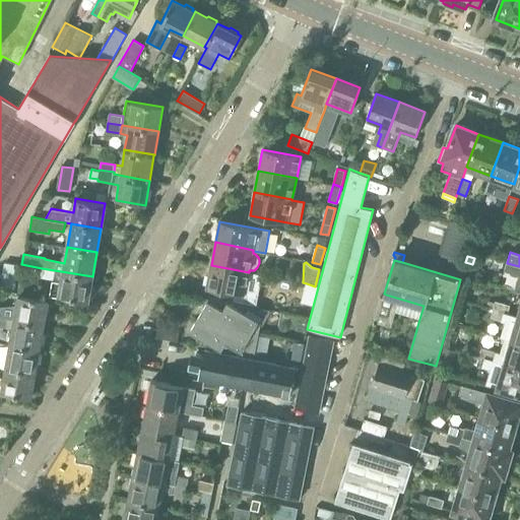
[(4,263),(3,268),(0,285),(14,288),(18,265),(4,263)]
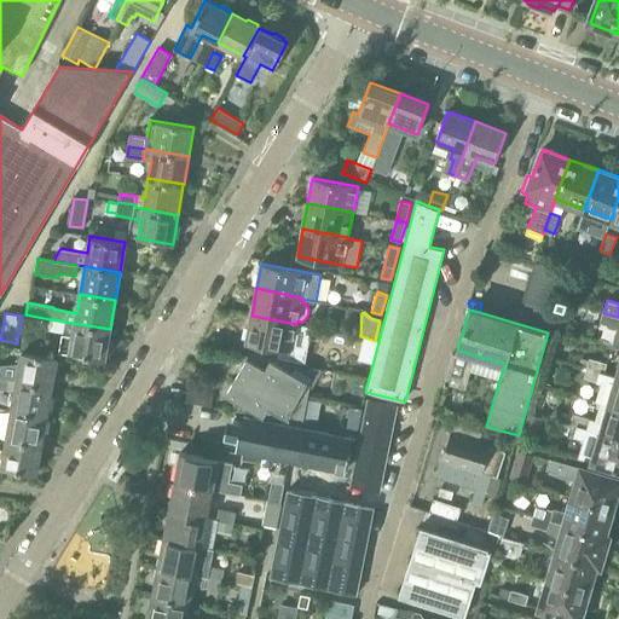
[(618,317),(603,313),(600,323),(617,328),(615,330),(618,330),(618,317)]
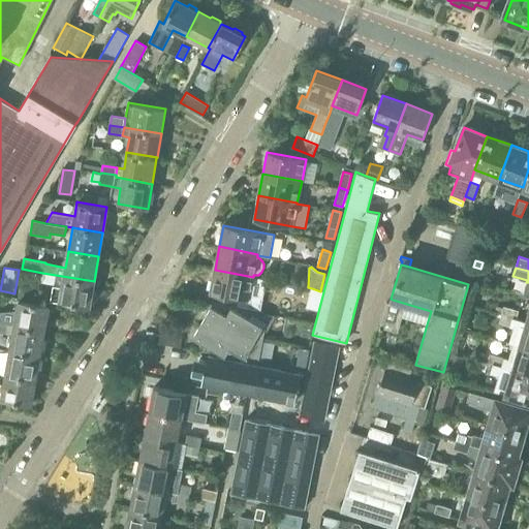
[(253,277),(215,270),(211,292),(249,300),(253,277)]
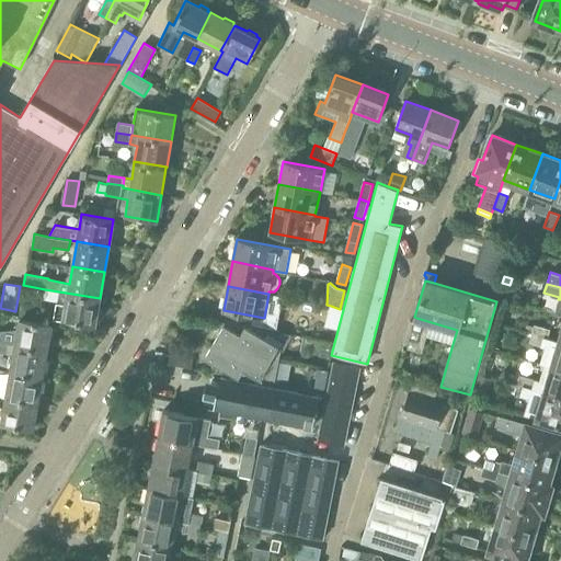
[(100,298),(45,289),(44,299),(57,300),(56,302),(57,304),(55,319),(95,325),(100,298)]
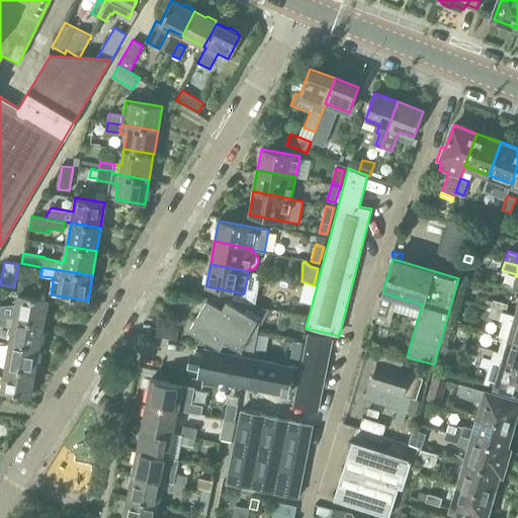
[(19,279),(16,292),(18,293),(30,295),(33,281),(19,279)]
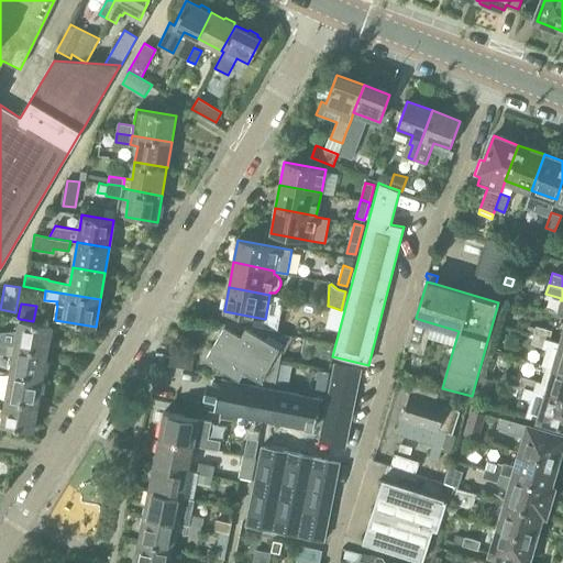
[(341,310),(332,307),(328,324),(337,327),(341,310)]
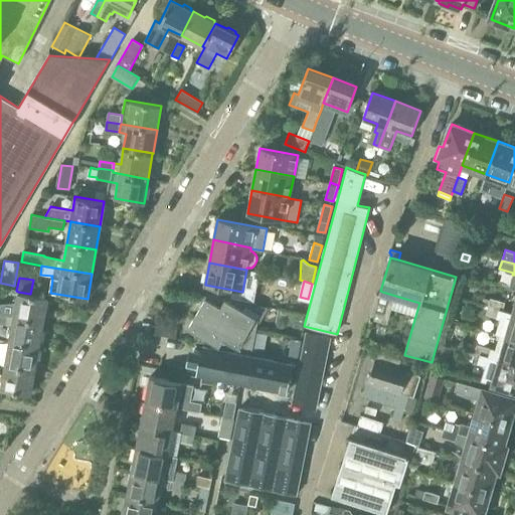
[(14,316),(43,322),(47,297),(30,294),(18,292),(14,316)]
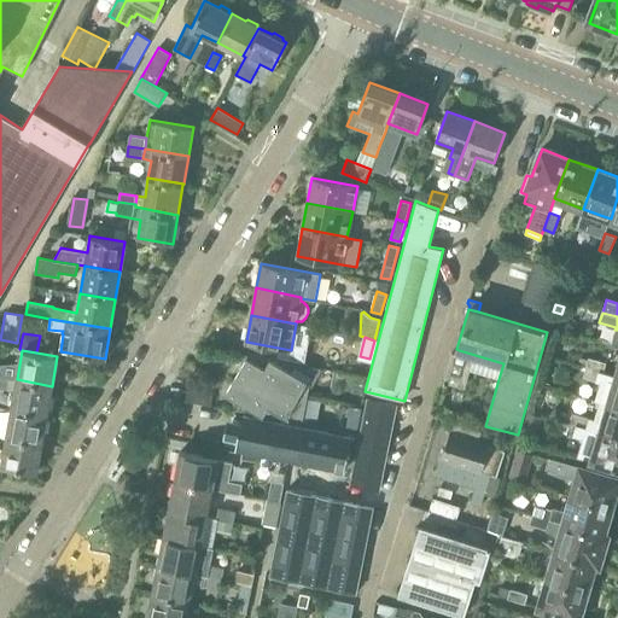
[(250,355),(234,380),(308,396),(308,395),(322,369),(274,361),(270,359),(269,360),(252,356),(250,355)]
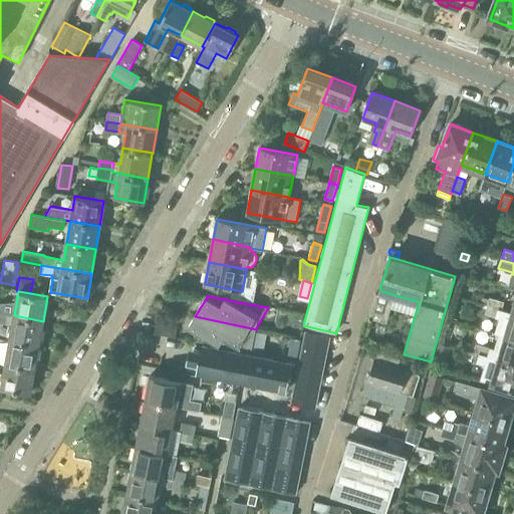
[(489,297),(487,306),(501,310),(504,302),(489,297)]
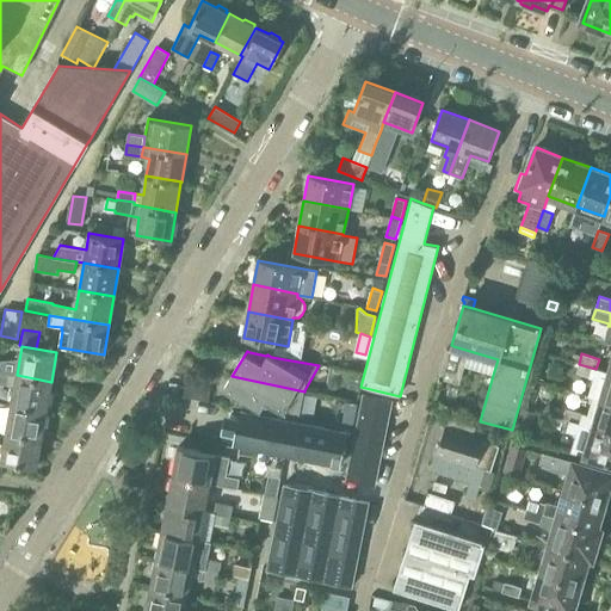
[(576,374),(593,378),(596,369),(579,364),(576,374)]
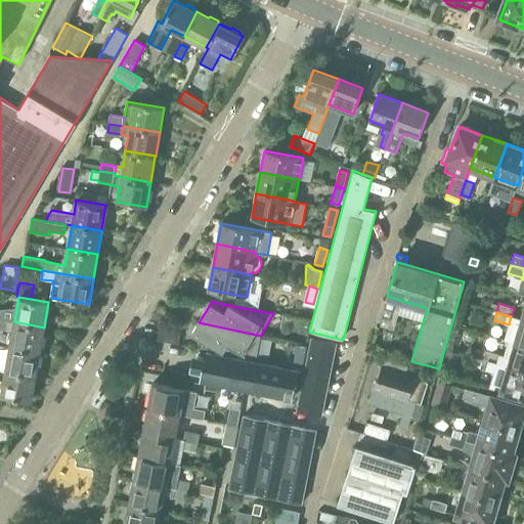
[(508,342),(516,344),(523,346),(523,320),(511,316),(509,324),(505,341),(508,342)]
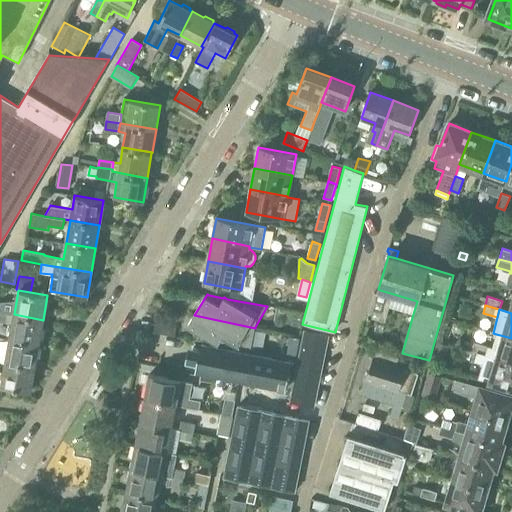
[(12,324),(10,338),(39,343),(43,320),(14,314),(7,314),(0,312),(0,320),(6,322),(5,323),(12,324)]
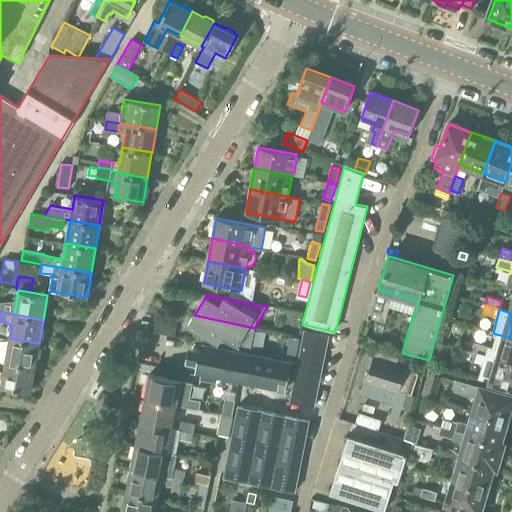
[(251,350),(255,328),(194,315),(188,325),(192,327),(191,338),(193,339),(251,350)]
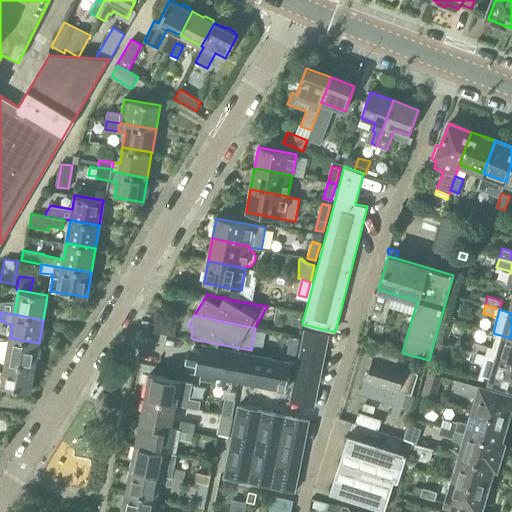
[(165,335),(166,326),(156,324),(154,332),(165,335)]
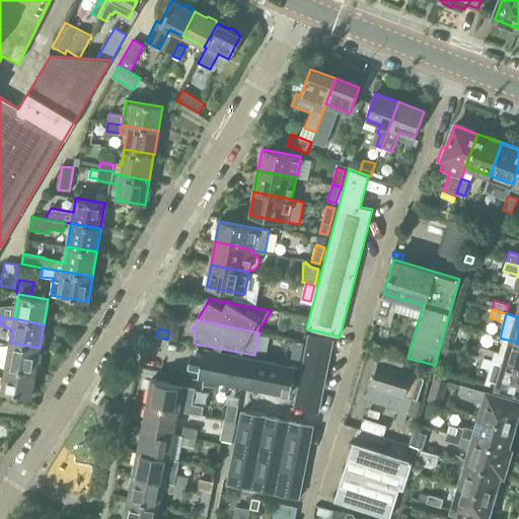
[(168,330),(167,340),(177,342),(179,332),(168,330)]
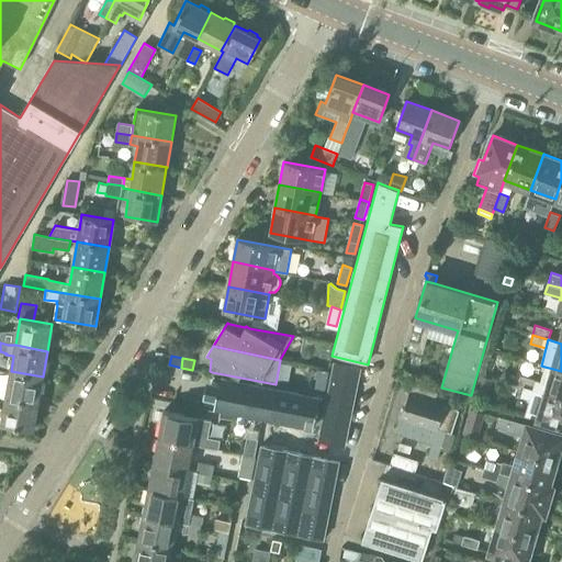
[(345,446),(360,368),(335,363),(319,440),(345,446)]
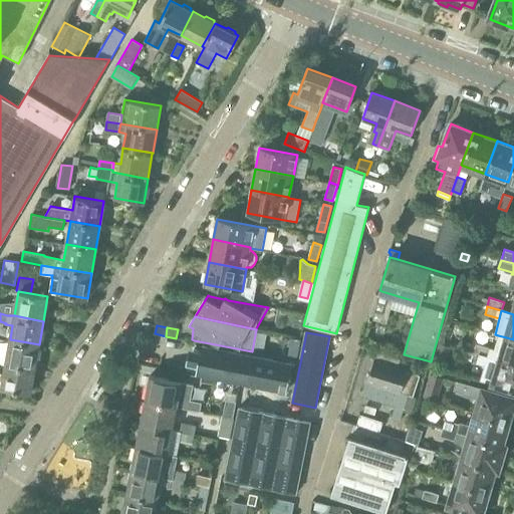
[(494,349),(490,348),(488,356),(488,357),(499,360),(513,364),(513,339),(506,337),(498,335),(494,349)]
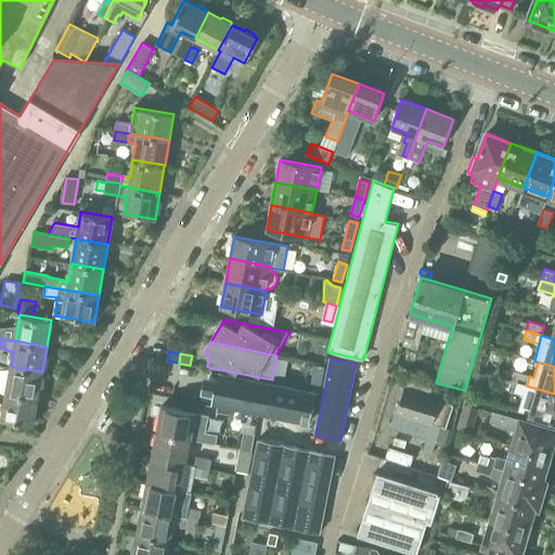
[(11,366),(5,392),(38,398),(42,372),(11,366)]
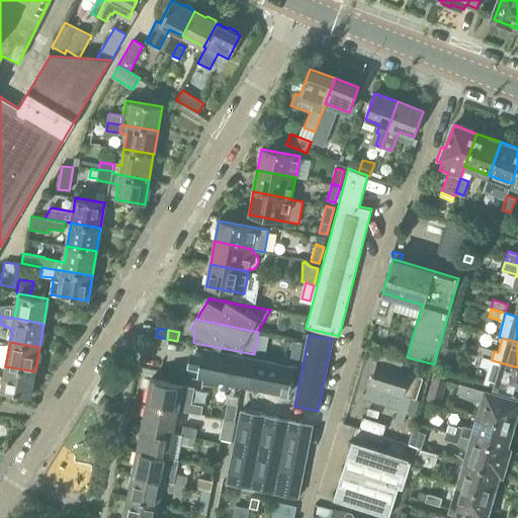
[(492,359),(494,351),(480,346),(479,347),(473,346),(470,345),(467,353),(477,356),(481,357),(492,360),(492,359)]
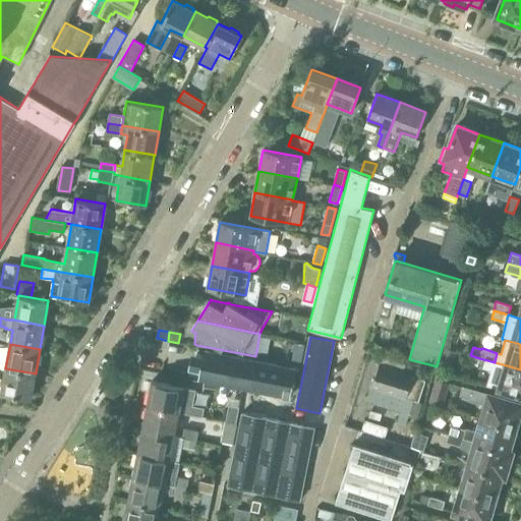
[(446,348),(440,367),(451,370),(457,351),(446,348)]
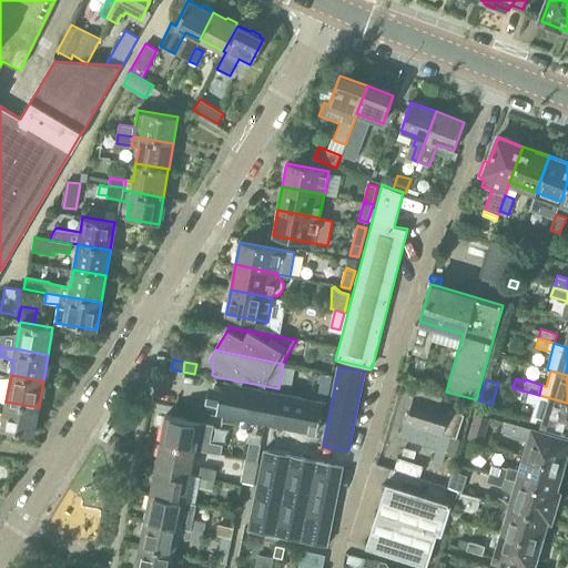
[(316,433),(323,402),(293,395),(285,394),(284,394),(281,393),(223,382),(222,388),(214,386),(212,393),(211,397),(211,405),(217,406),(216,413),(316,433)]
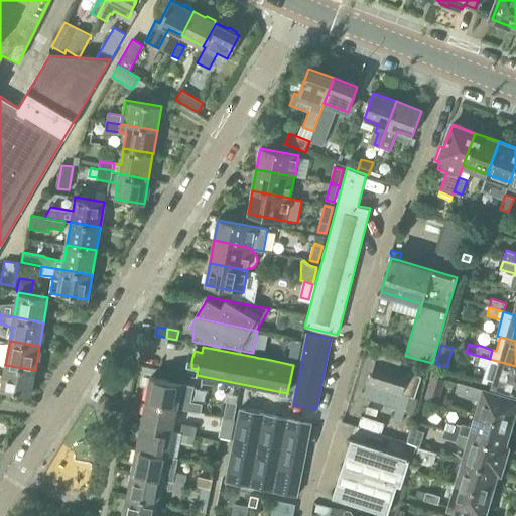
[(256,351),(255,357),(258,358),(259,358),(266,359),(267,353),(256,351)]
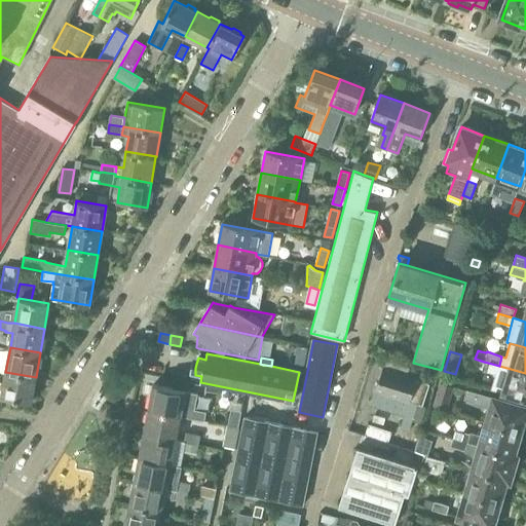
[(525,399),(525,373),(511,369),(499,366),(488,363),(486,370),(495,372),(490,387),(503,391),(503,392),(525,399)]
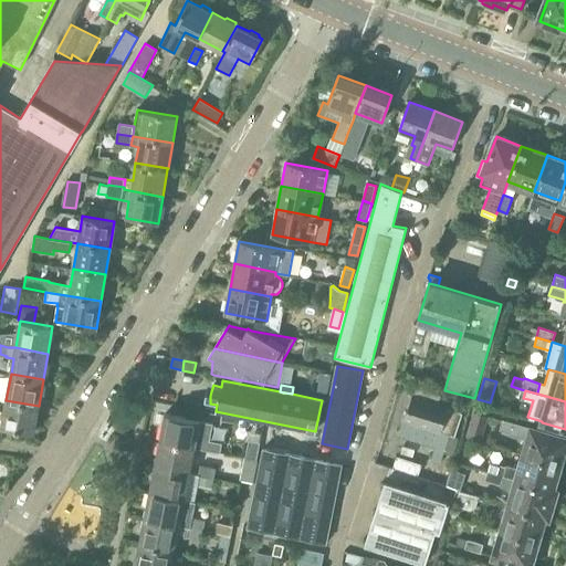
[(462,412),(448,409),(411,398),(398,436),(435,448),(430,461),(440,463),(444,451),(450,435),(454,437),(462,412)]
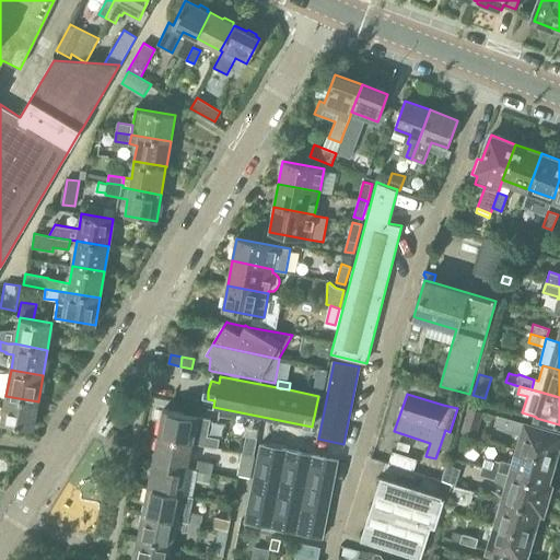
[(33,429),(38,401),(6,396),(1,423),(33,429)]
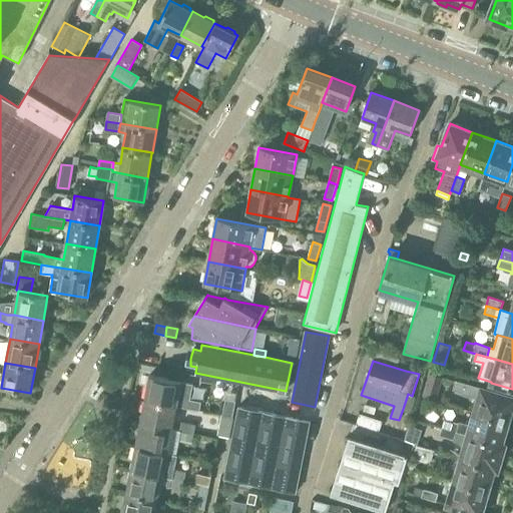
[(431,374),(424,398),(436,401),(442,377),(431,374)]
